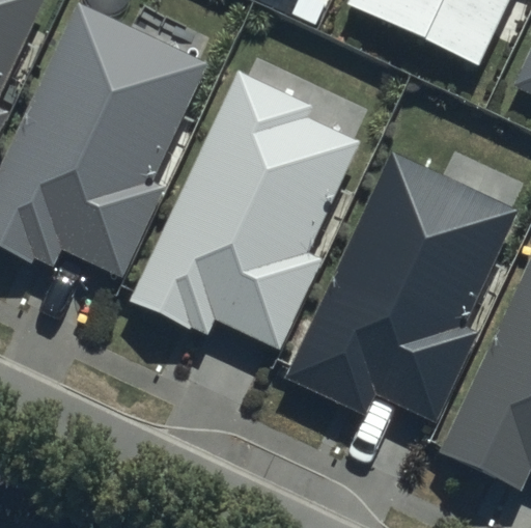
[(0,93),(45,0),(0,0),(0,133),(11,109),(0,104),(0,93)]
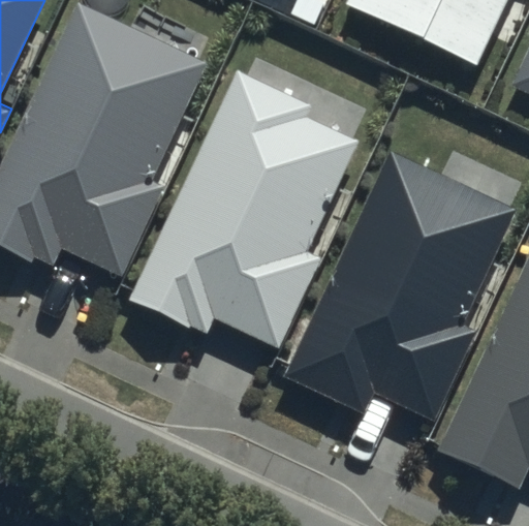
[(208,58),(84,0),(82,0),(0,172),(0,240),(49,264),(59,242),(125,273),(167,182),(153,175),(208,58)]
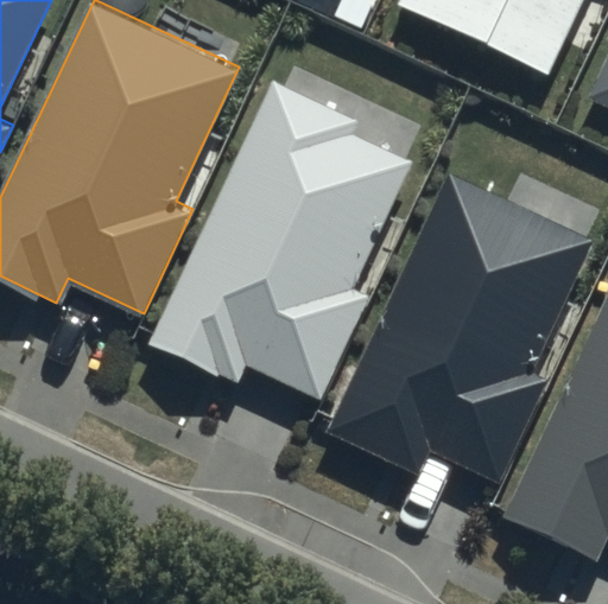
[(393,0),(392,4),(550,75),(584,0),(393,0)]
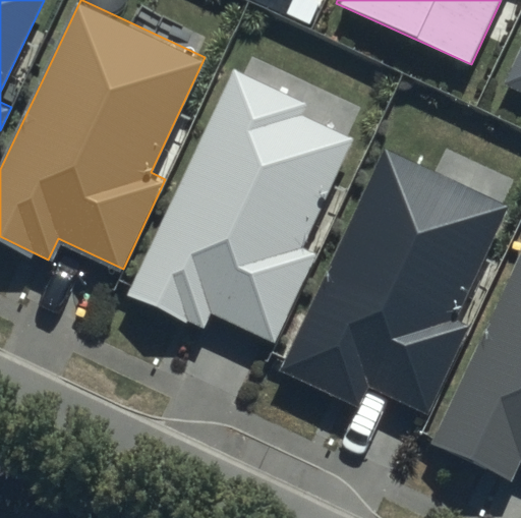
[(520,33),(499,81),(520,91),(520,33)]
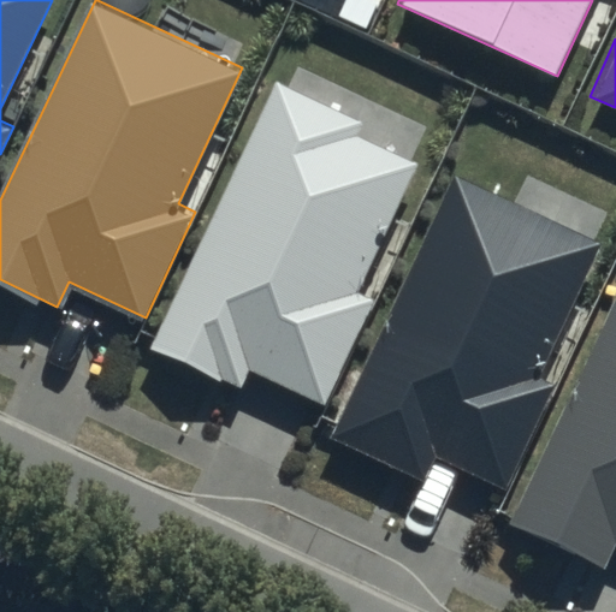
[(420,156),(273,87),(148,354),(235,394),(247,369),(324,405),(373,299),(356,291),(420,156)]
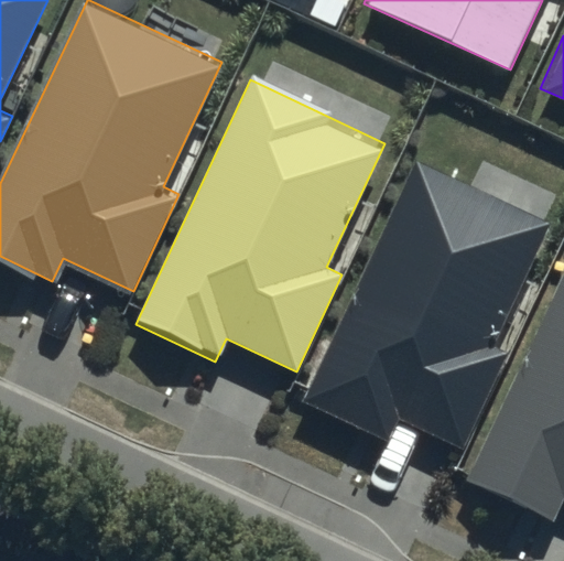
[(551,220),(418,158),(302,401),(382,440),(393,417),(463,449),(509,352),(492,344),(551,220)]
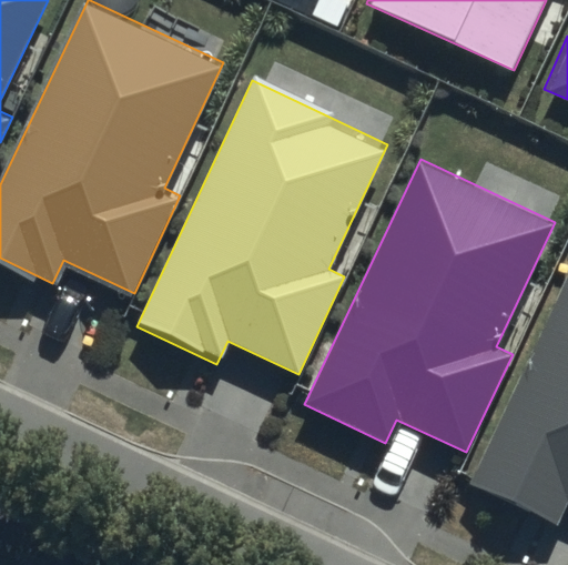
[(567,288),(476,483),(556,522),(567,498),(567,497),(567,288)]
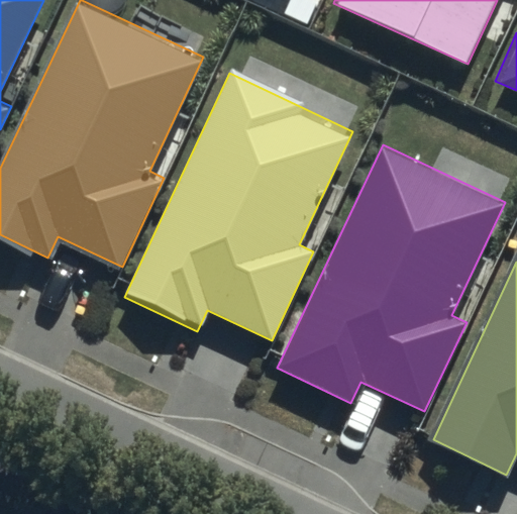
All buildings are outlined.
